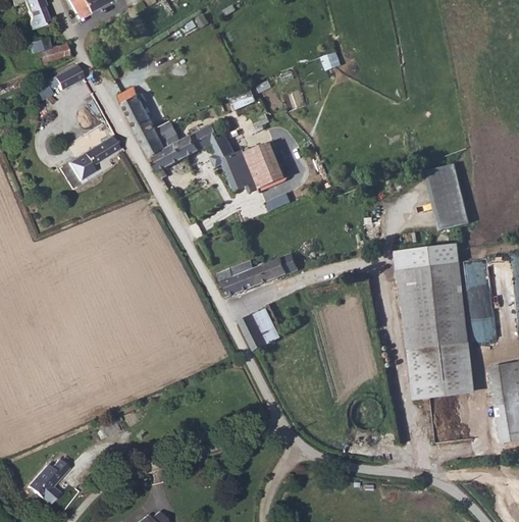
[(40,0),(12,0),(15,8),(24,5),(28,16),(29,15),(31,22),(29,28),(31,34),(48,29),(44,15),(42,11),(44,10),(40,0)]
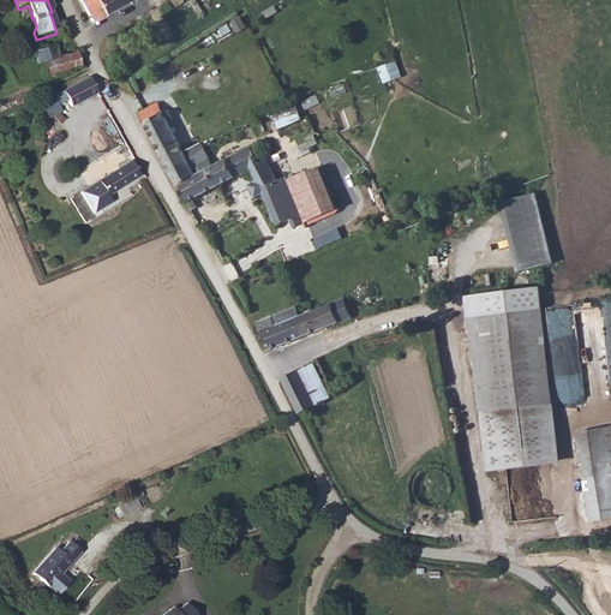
[(87,0),(94,13),(107,5),(103,0),(87,0)]
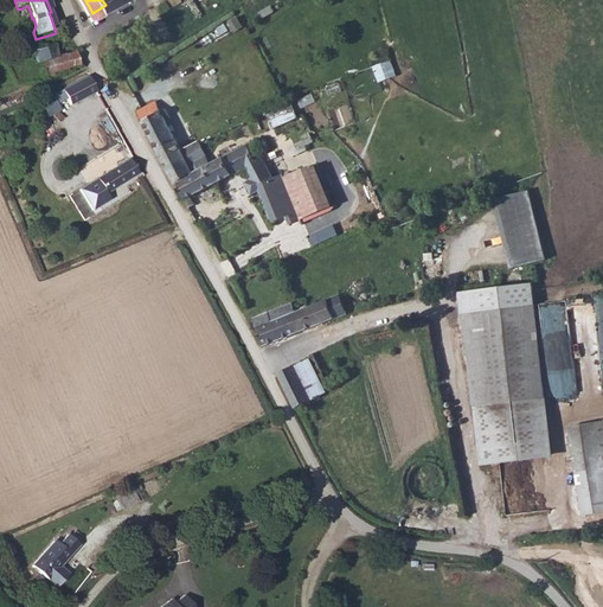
[(51,37),(29,44),(33,56),(36,55),(55,49),(51,37)]
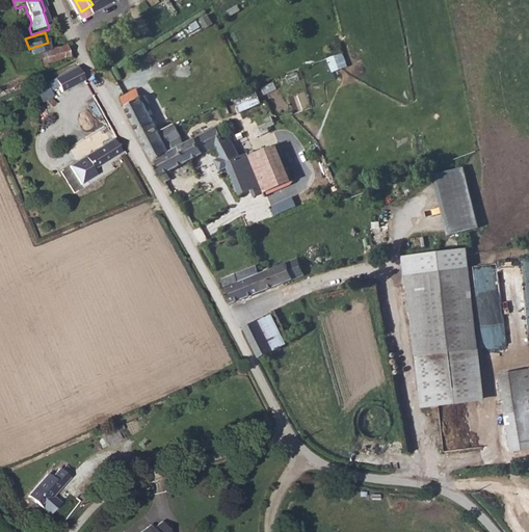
[(48,43),(31,48),(36,62),(44,60),(68,52),(62,37),(48,43)]
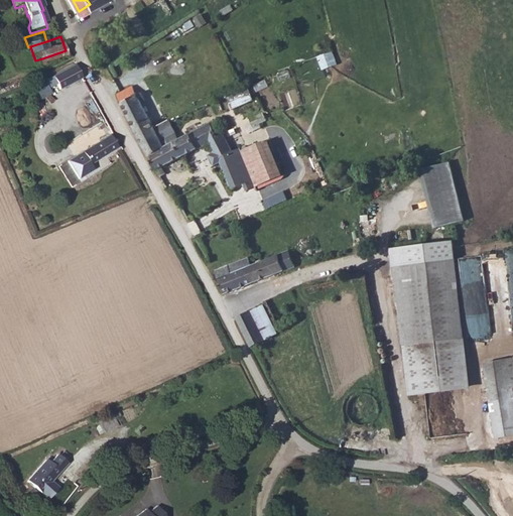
[(92,46),(95,58),(96,61),(106,58),(104,46),(101,46),(101,42),(99,41),(97,40),(95,40),(92,42),(92,44),(92,46)]
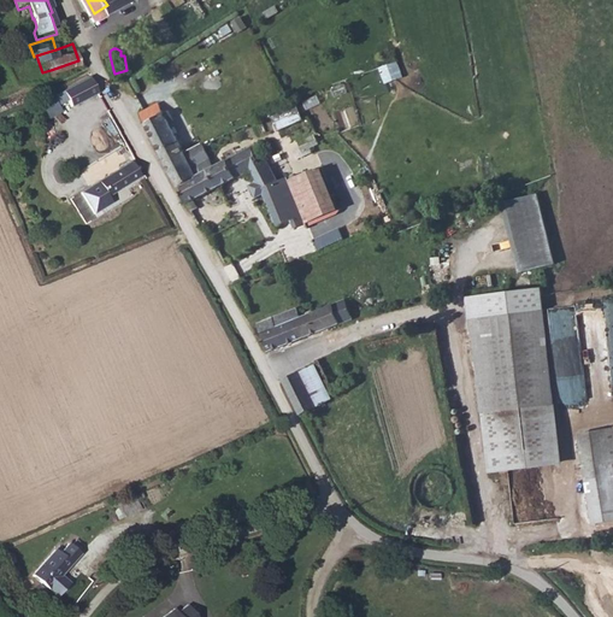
[(377,66),(383,83),(401,76),(395,60),(377,66)]
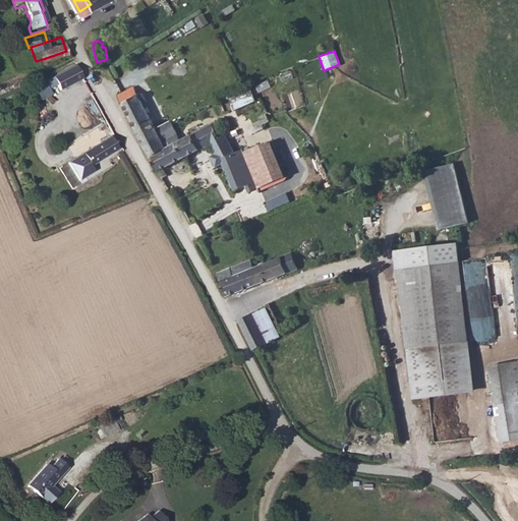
[(72,62),(49,73),(53,80),(56,87),(78,75),(72,62)]
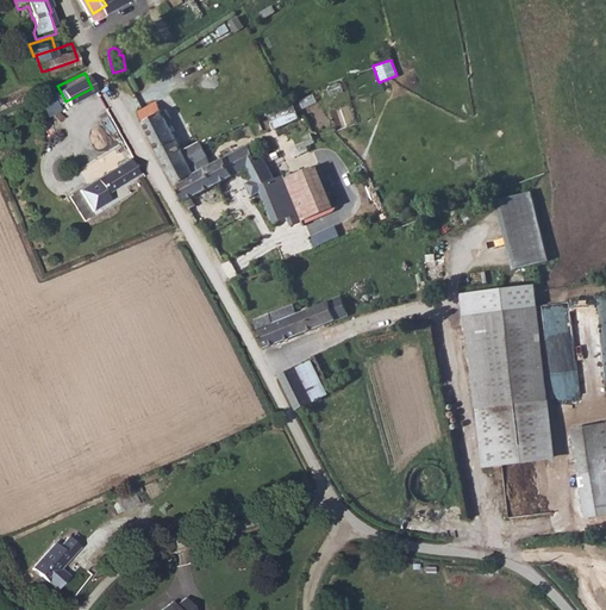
[(62,94),(57,86),(49,89),(54,98),(62,94)]
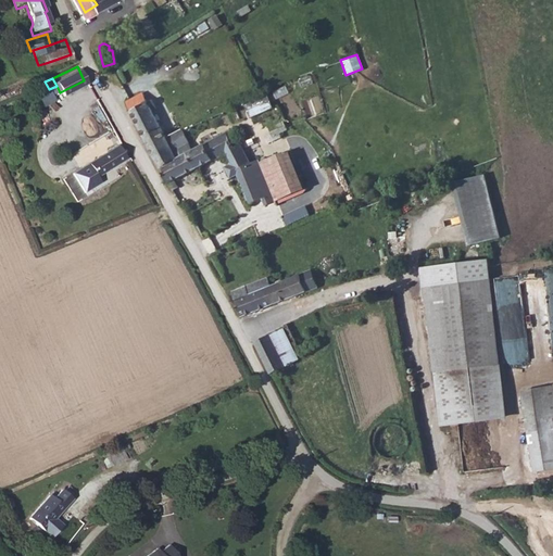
[(164,138),(151,114),(158,112),(153,103),(147,106),(140,93),(123,102),(156,167),(175,158),(165,140),(164,138)]
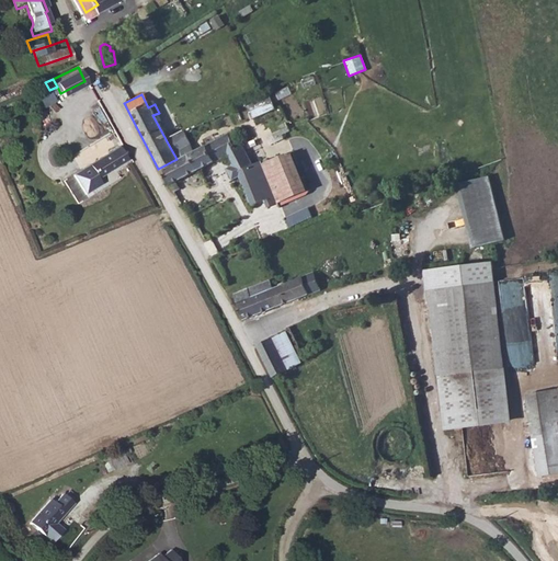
[(271,102),(249,107),(250,114),(273,109),(271,102)]
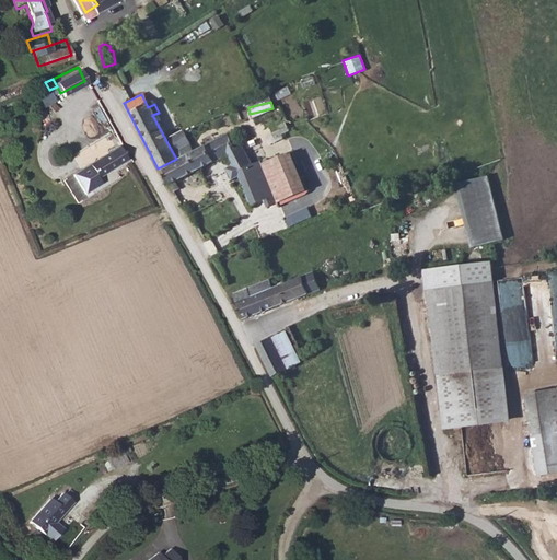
[(185,142),(175,147),(171,139),(166,141),(176,159),(158,168),(167,186),(241,147),(236,138),(242,135),(238,126),(201,146),(190,151),(185,142)]
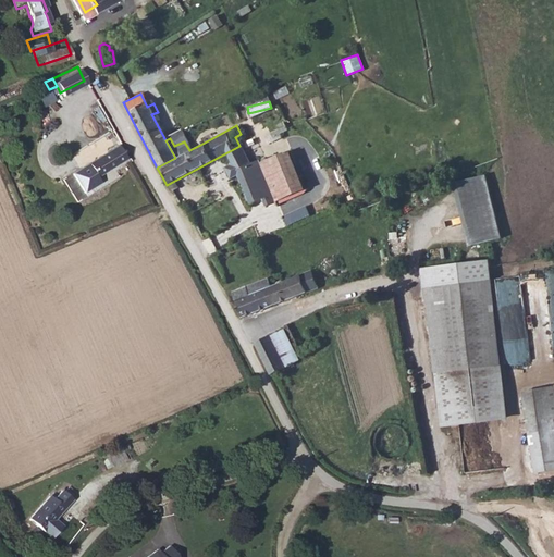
[(189,150),(200,145),(196,136),(184,141),(189,150)]
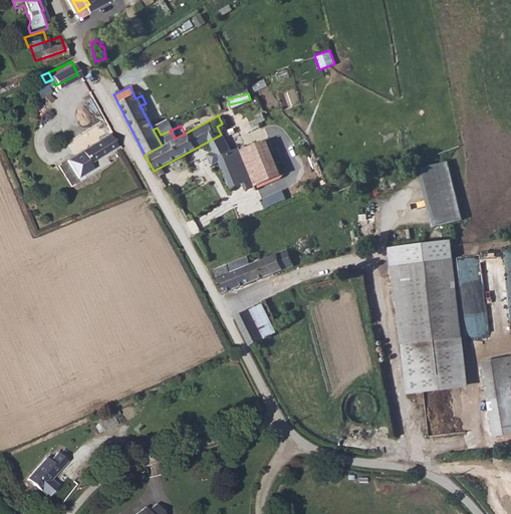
[(104,134),(77,149),(81,156),(84,162),(111,148),(104,134)]
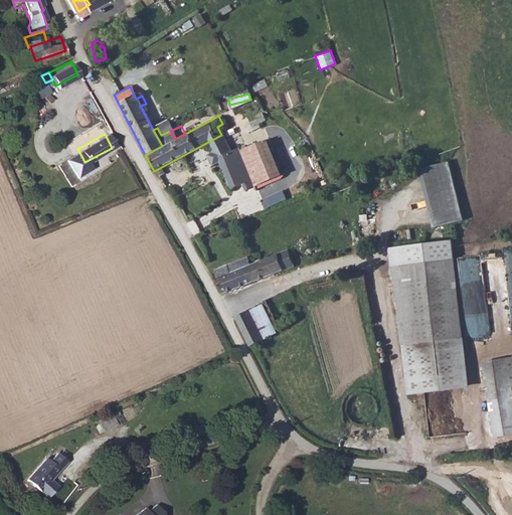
[(240,149),(247,166),(253,180),(256,185),(285,173),(269,137),(240,149)]
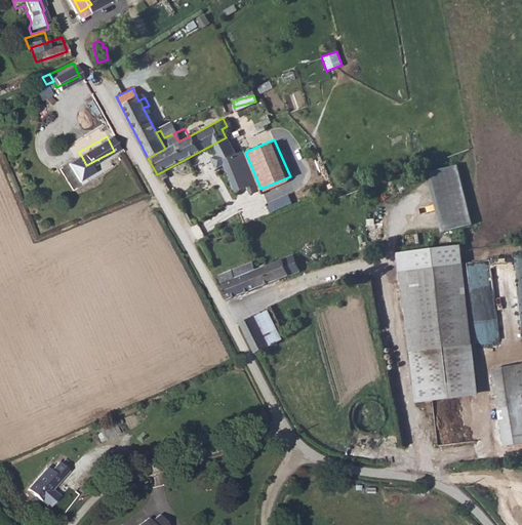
[(79,152),(71,156),(75,163),(83,159),(79,152)]
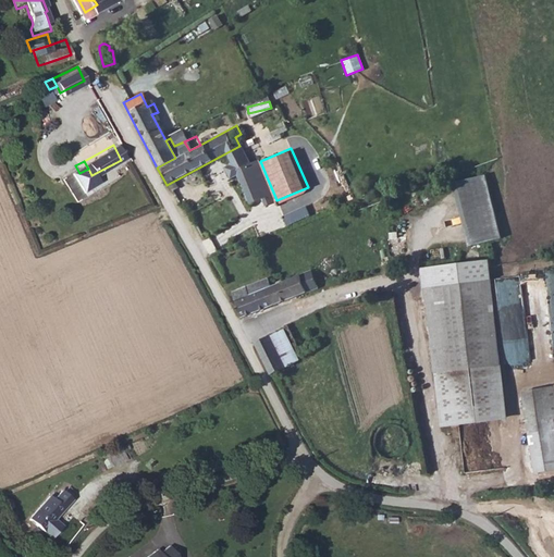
[(250,165),(263,199),(274,195),(268,180),(260,161),(250,165)]
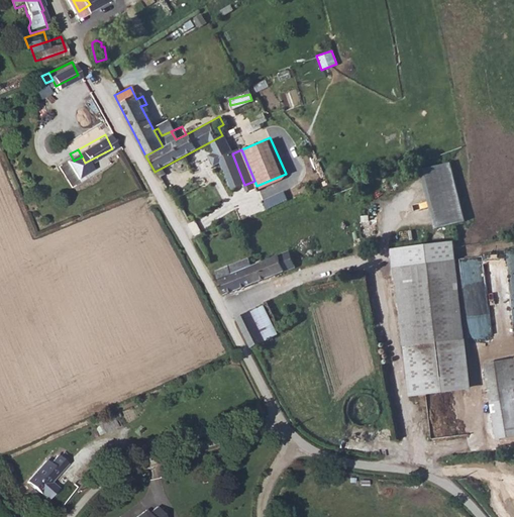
[(217,160),(229,191),(244,185),(232,153),(231,152),(217,160)]
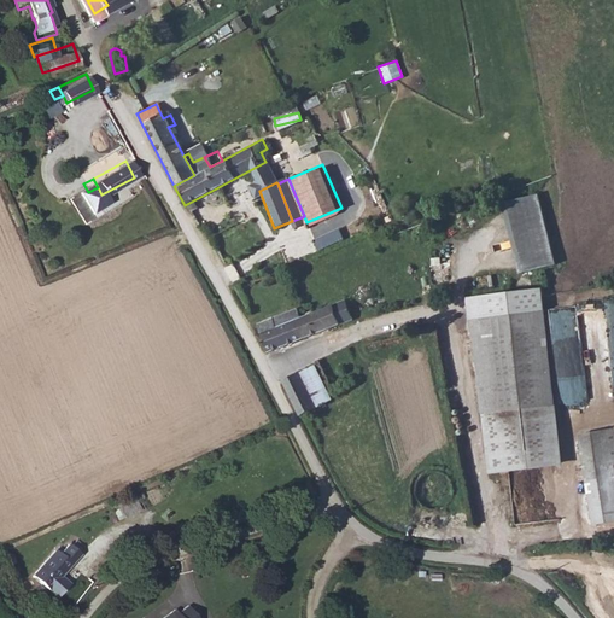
[(553,266),(539,193),(503,199),(516,272),(553,266)]
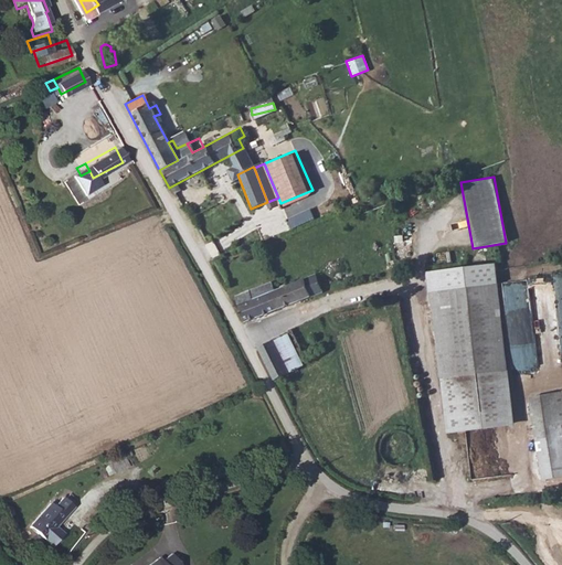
[(309,208),(286,219),(290,228),(314,217),(309,208)]
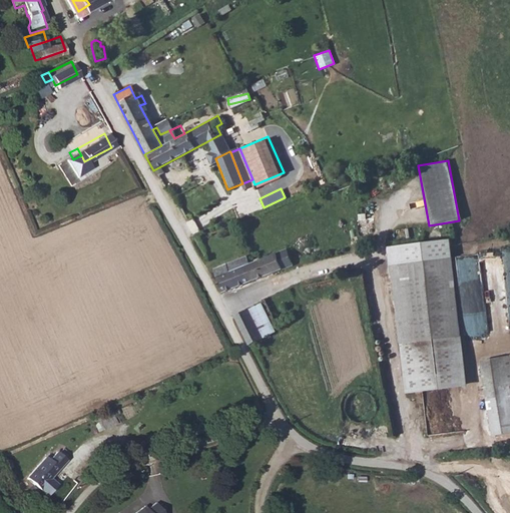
[(291,257),(288,247),(283,249),(287,259),(291,257)]
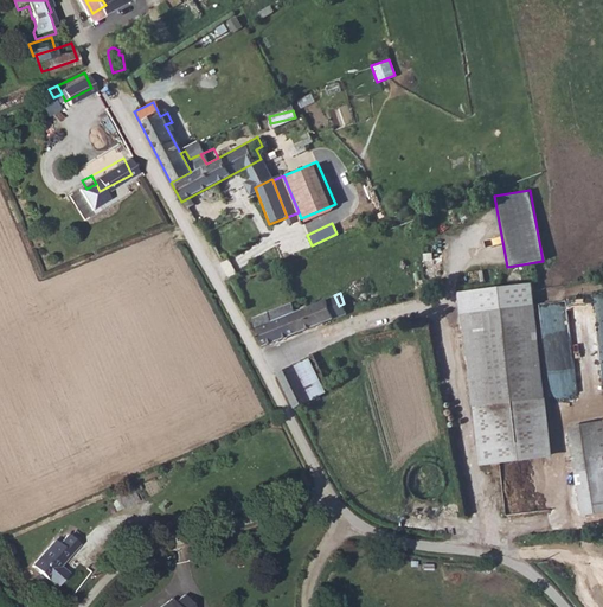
[(260,351),(348,313),(344,304),(339,306),(334,295),(289,315),(284,305),(263,314),(268,324),(252,331),(260,351)]
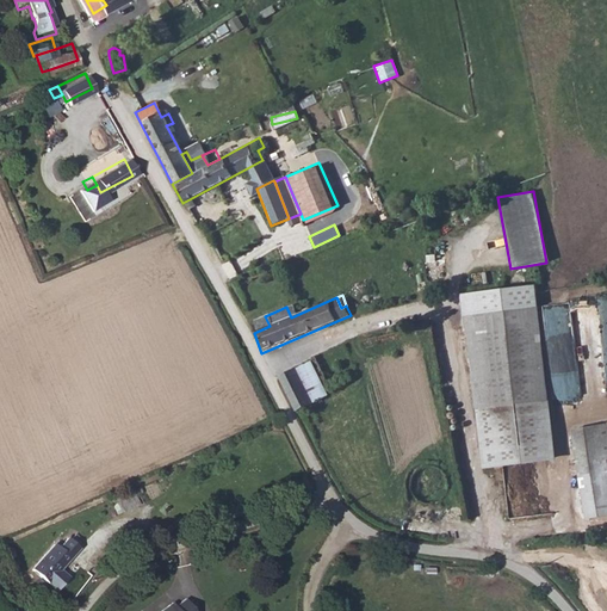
[(565,460),(536,307),(469,320),(497,473),(565,460)]
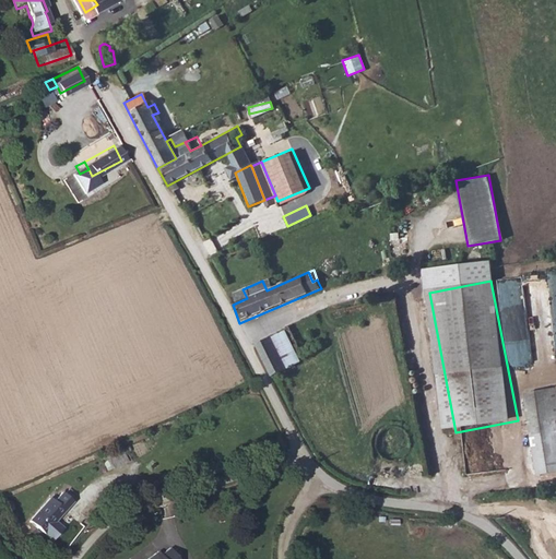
[(243,289),(225,297),(239,323),(233,305),(247,298),(243,289)]
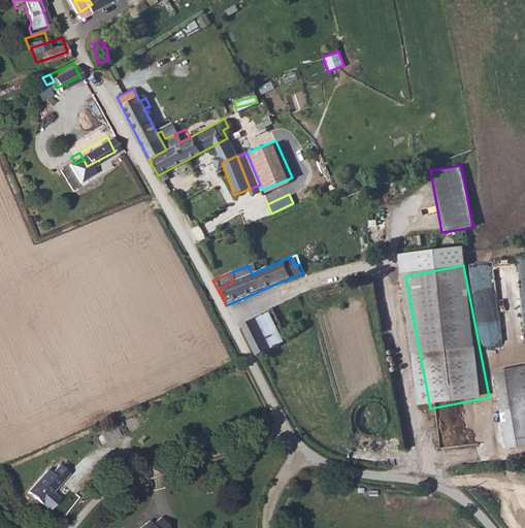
[(261,327),(265,335),(260,338),(265,349),(289,338),(274,308),(250,319),(256,330),(261,327)]
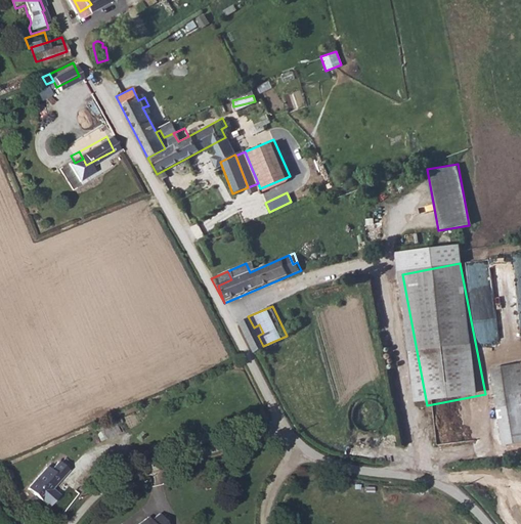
[(234,322),(250,352),(263,346),(258,336),(263,333),(259,324),(254,328),(248,316),(234,322)]
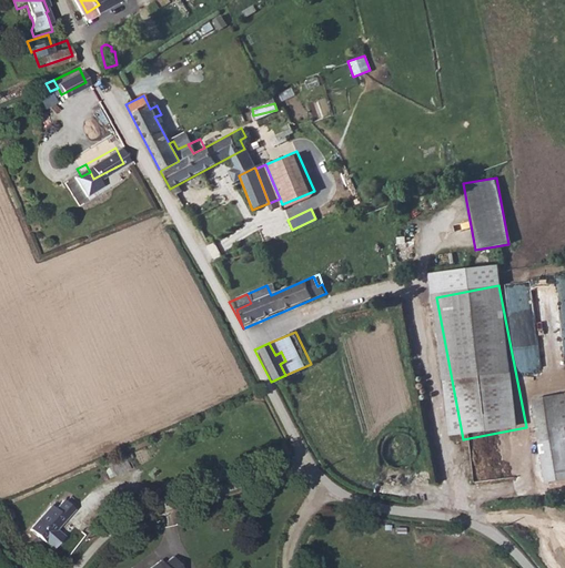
[(564,391),(538,396),(546,436),(553,477),(564,475),(564,391)]
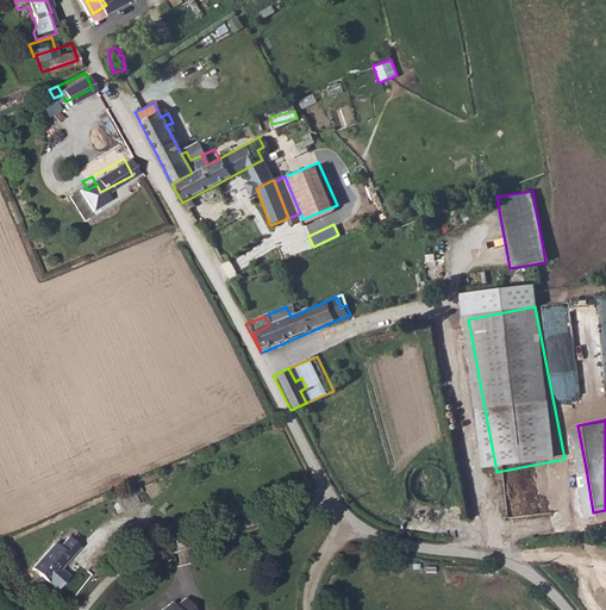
[(135,496),(131,484),(113,491),(117,502),(135,496)]
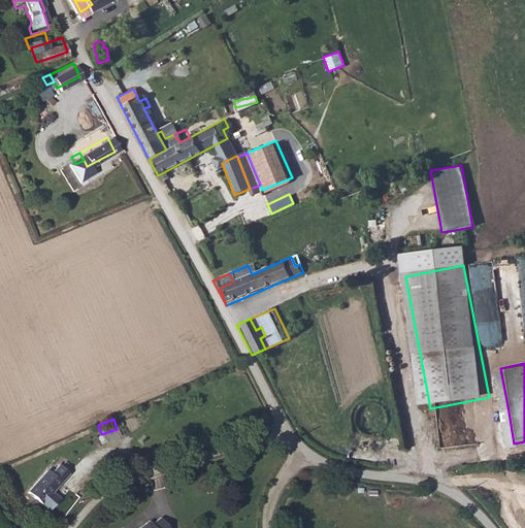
[(53,457),(48,454),(21,482),(35,495),(63,467),(61,465),(67,459),(59,451),(53,457)]
